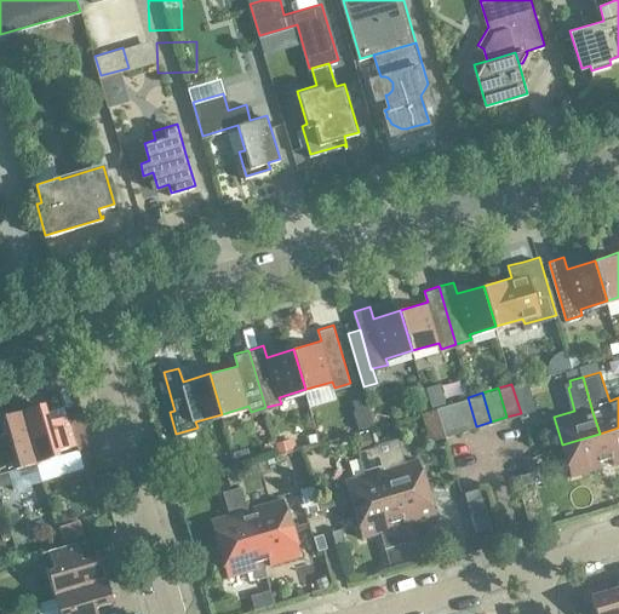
[(460,430),(476,426),(468,397),(452,401),(460,430)]
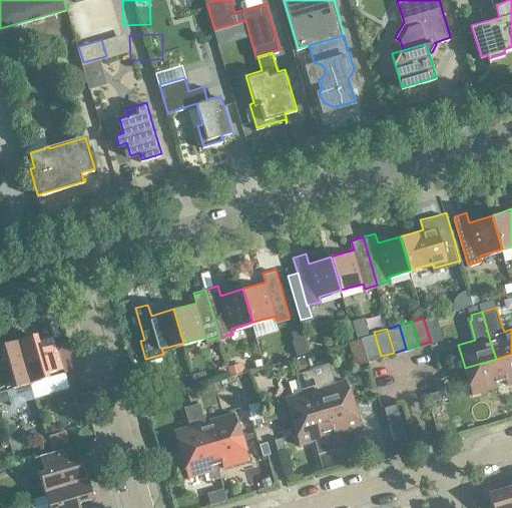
[(381,356),(374,332),(362,336),(369,360),(381,356)]
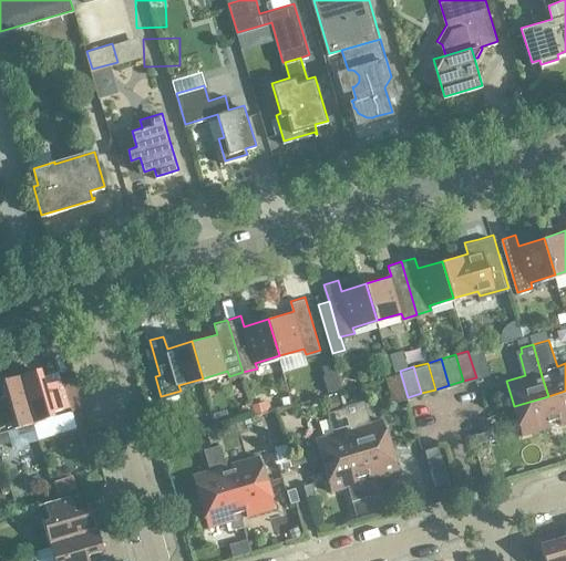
[(20,374),(33,422),(73,409),(72,406),(64,381),(63,377),(44,383),(40,367),(20,374)]
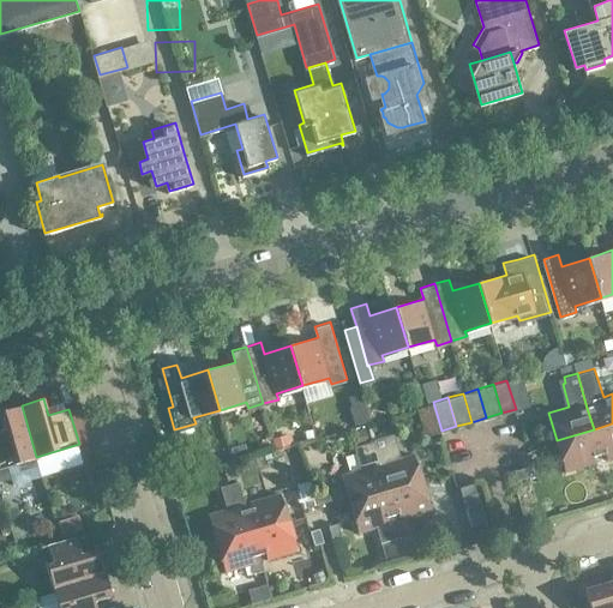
[(0,429),(0,485),(0,487),(42,475),(36,457),(22,405),(0,411),(0,414),(4,428),(0,429)]
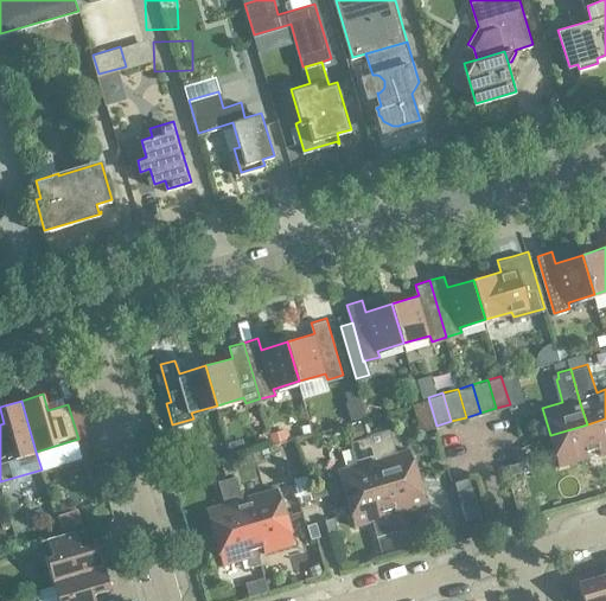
[(80,404),(69,408),(77,435),(88,432),(80,404)]
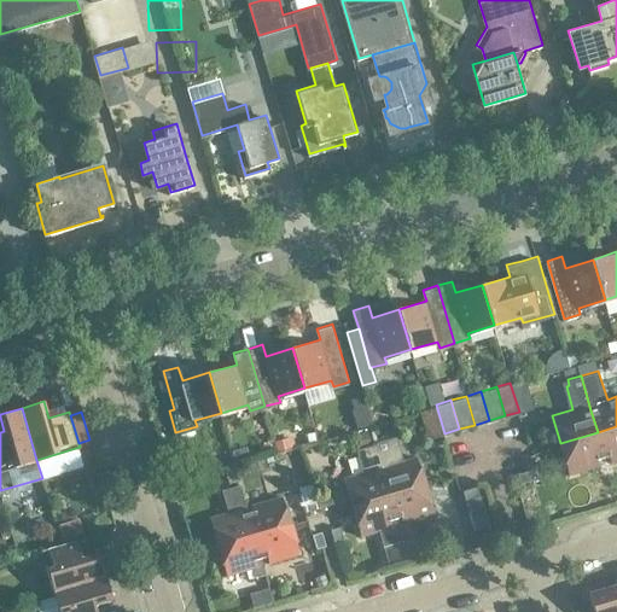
[(616,426),(598,432),(604,455),(610,454),(611,460),(616,458),(616,426)]
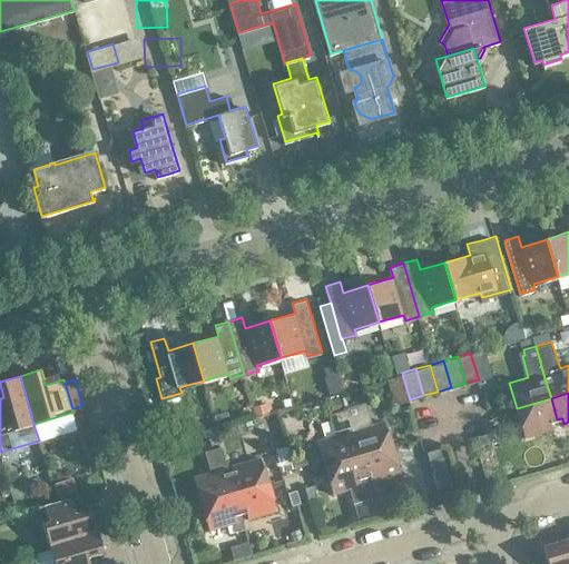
[(255,403),(257,411),(272,406),(270,398),(255,403)]
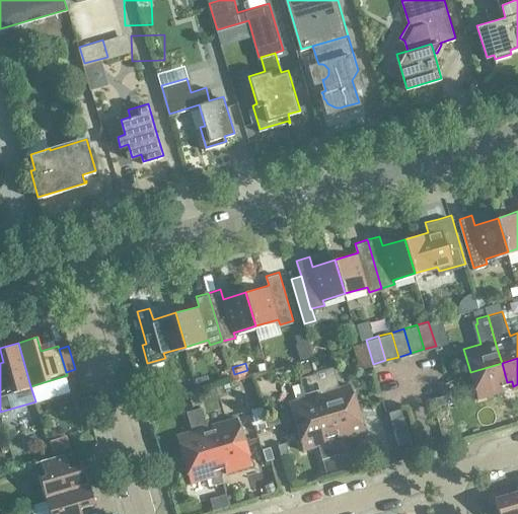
[(503,383),(507,382),(502,363),(470,372),(477,396),(504,388),(503,383)]
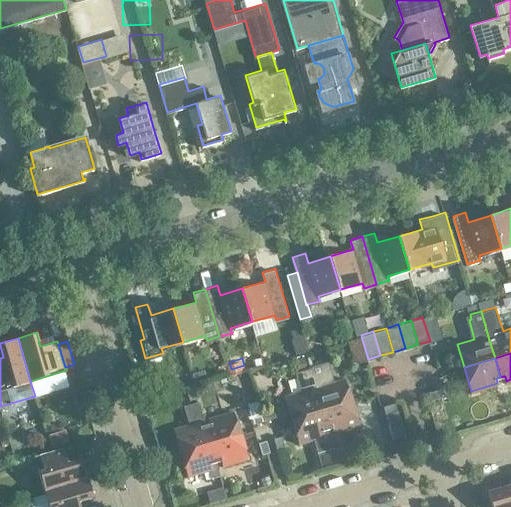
[(311,370),(317,391),(322,409),(353,400),(346,377),(334,380),(327,360),(309,365),(311,370)]
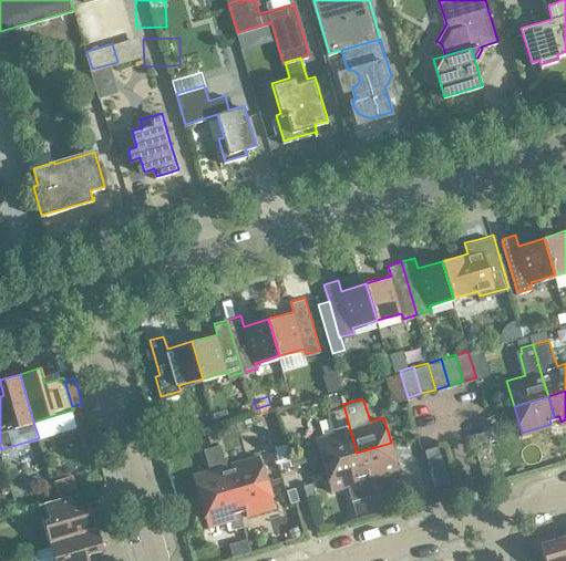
[(216,416),(229,413),(227,405),(214,408),(216,416)]
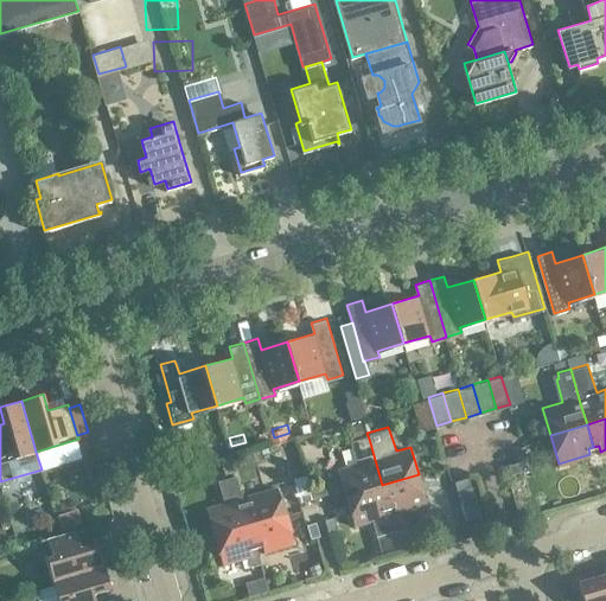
[(346,496),(382,485),(376,464),(369,439),(352,443),(357,462),(338,468),(346,496)]
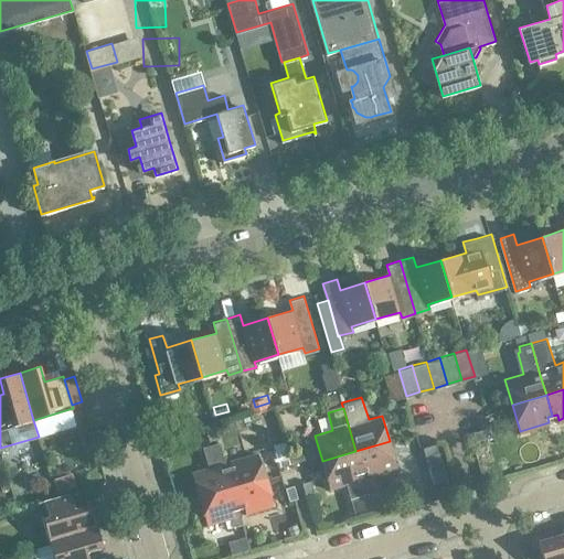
[(214,423),(205,426),(210,439),(219,437),(214,423)]
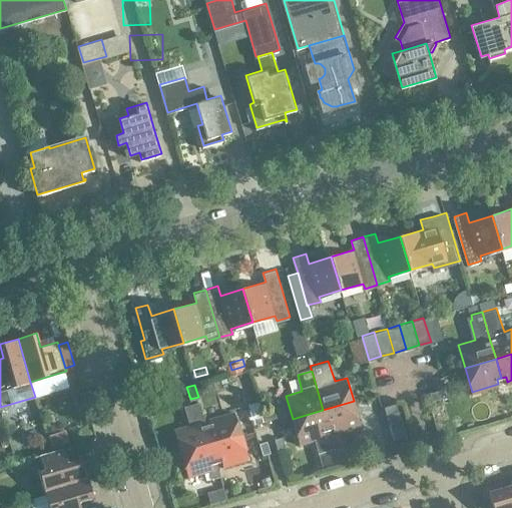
[(433,399),(444,396),(442,388),(430,391),(433,399)]
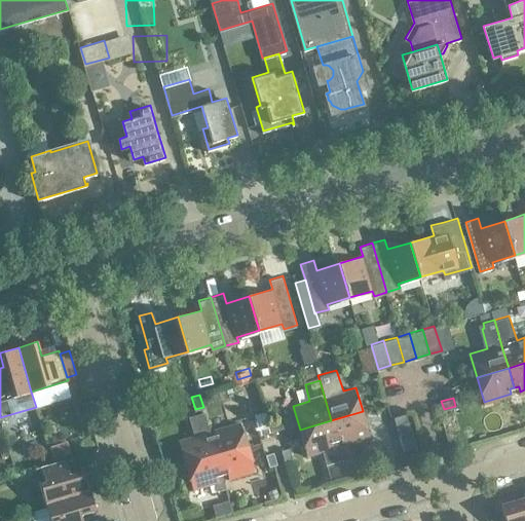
[(179,439),(186,463),(217,454),(212,436),(207,437),(205,432),(209,431),(202,411),(189,415),(195,435),(179,439)]
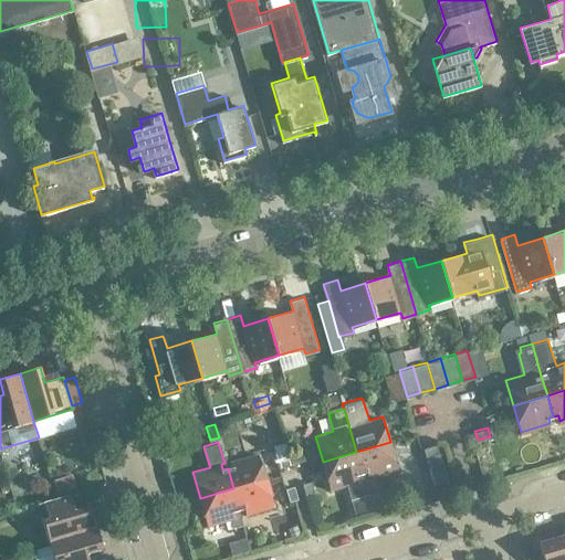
[(356,452),(363,473),(369,493),(386,488),(386,486),(385,487),(382,473),(398,468),(390,442),(356,452)]
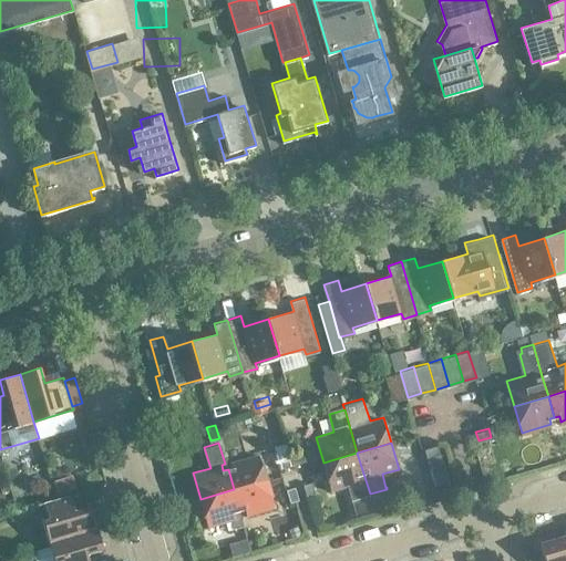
[(428,456),(440,453),(438,444),(424,447),(428,456)]
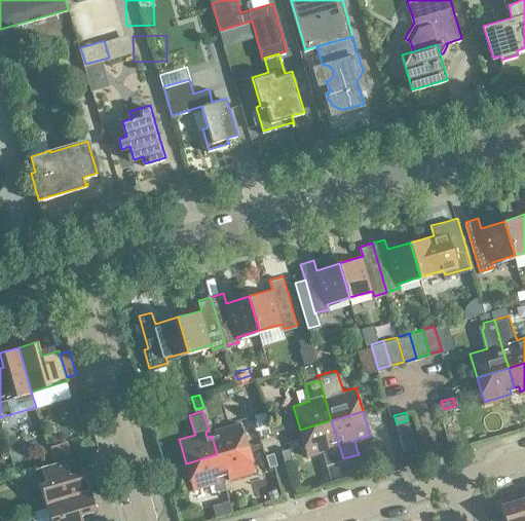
[(272,431),(285,426),(282,418),(269,422),(272,431)]
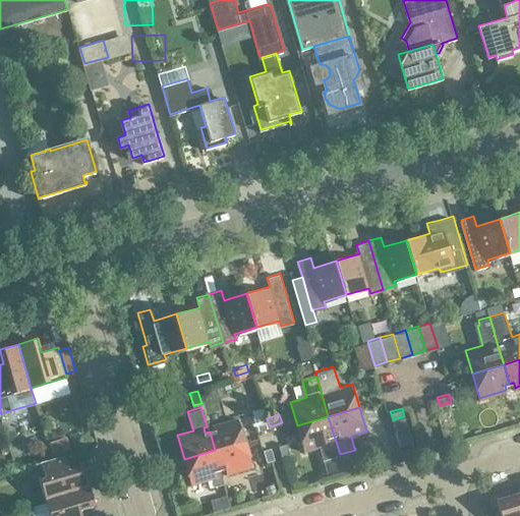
[(215,430),(210,432),(215,450),(246,441),(239,416),(213,424),(215,430)]
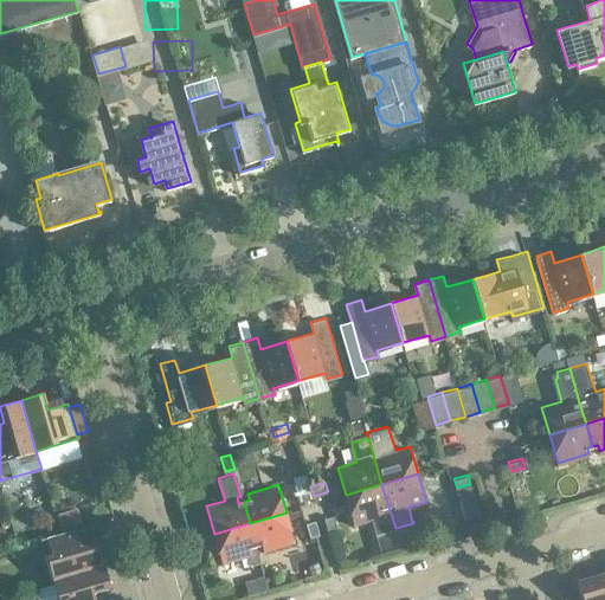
[(396,528),(388,507),(381,484),(346,495),(354,523),(373,517),(377,531),(375,533),(377,534),(396,528)]
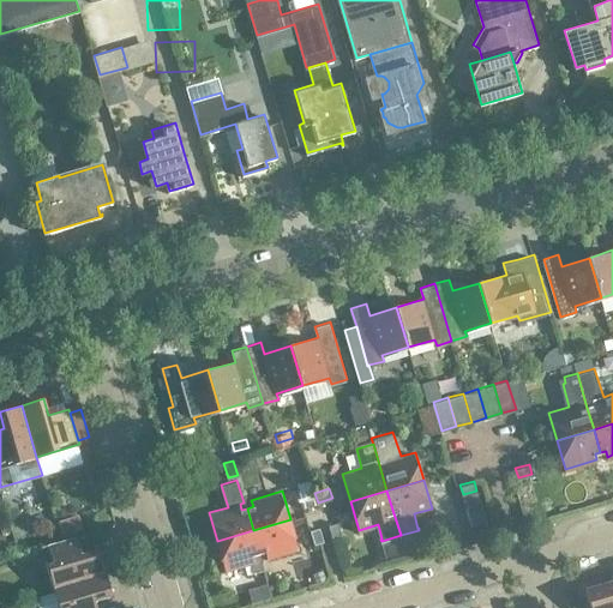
[(304,506),(318,503),(314,493),(301,497),(304,506)]
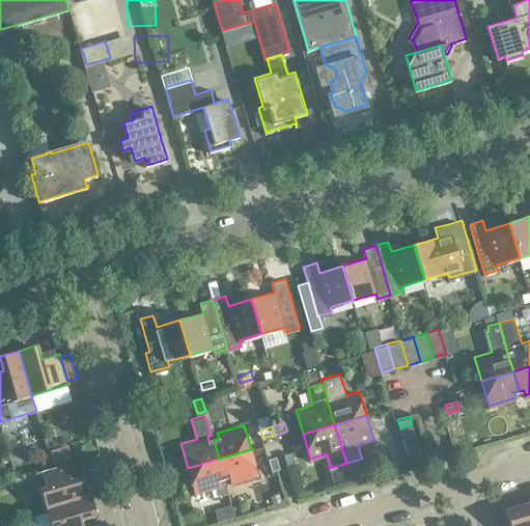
[(67,444),(52,449),(55,462),(72,457),(67,444)]
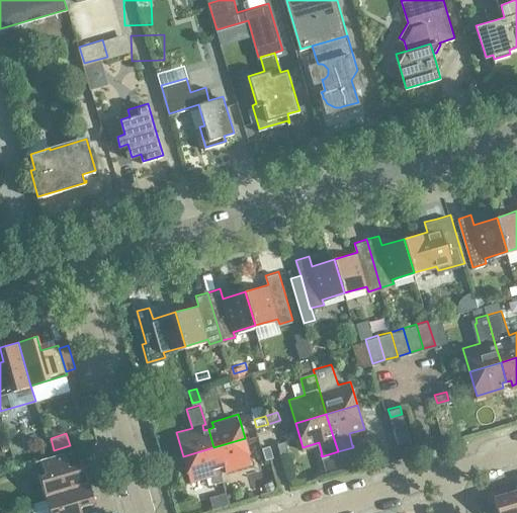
[(213,447),(220,465),(224,464),(226,469),(252,462),(245,438),(213,447)]
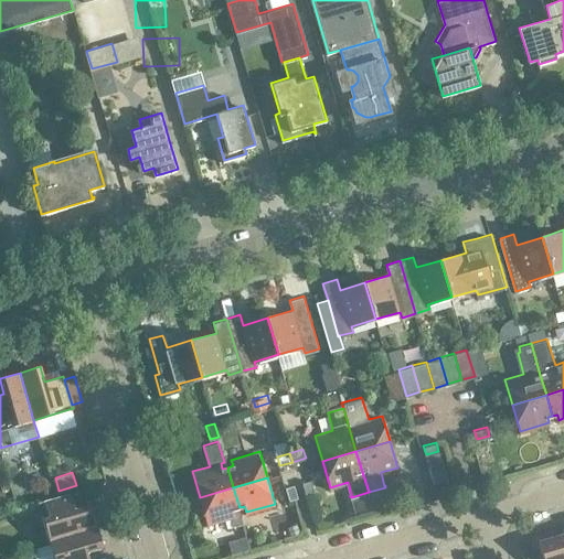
[(316,492),(311,479),(302,482),(307,494),(316,492)]
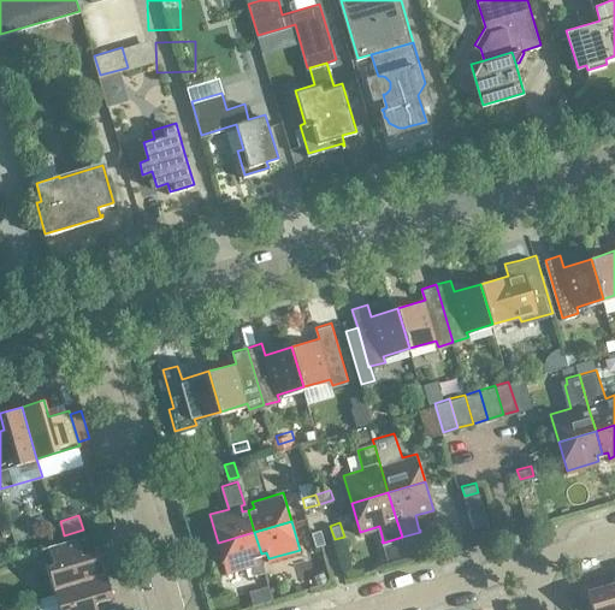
[(321,528),(312,531),(315,545),(325,543),(321,528)]
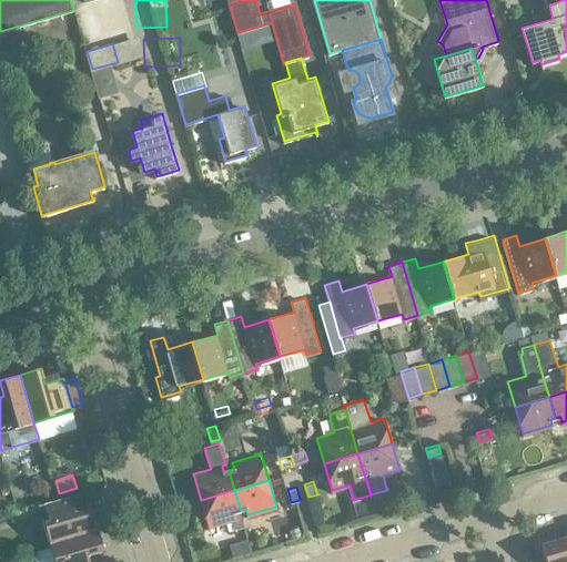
[(241,510),(234,490),(201,500),(209,527),(232,519),(234,528),(244,525),(241,510)]
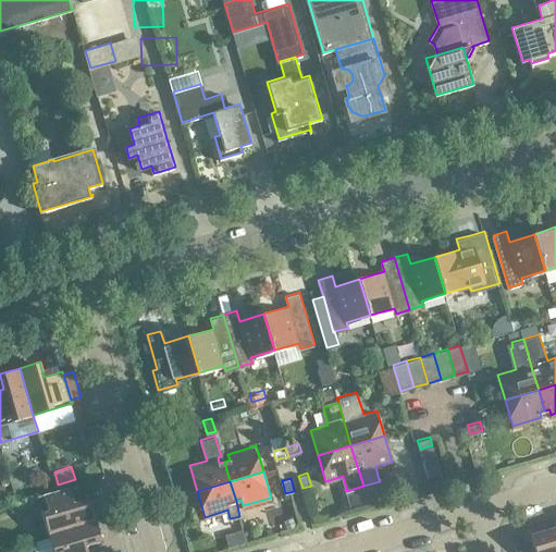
[(75,503),(70,485),(38,494),(49,532),(96,519),(90,499),(75,503)]
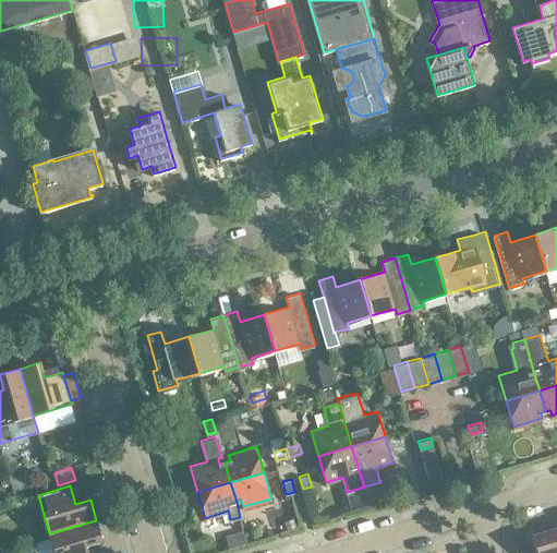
[(365,491),(370,505),(378,502),(375,489),(365,491)]
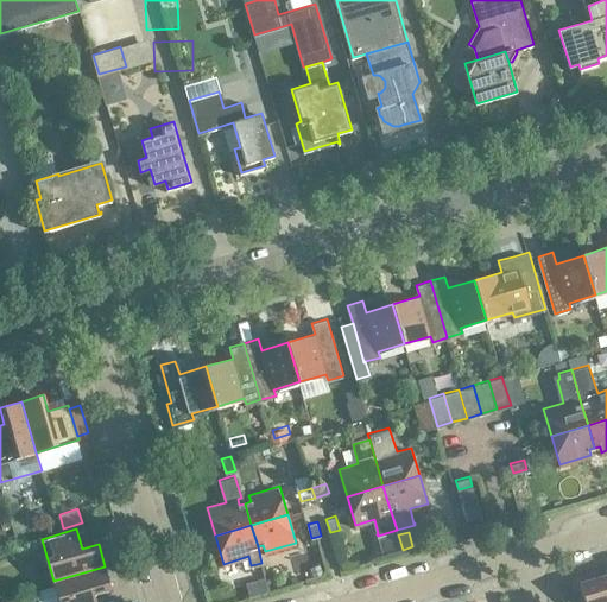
[(111,588),(105,566),(54,581),(59,601),(96,601),(95,593),(111,588)]
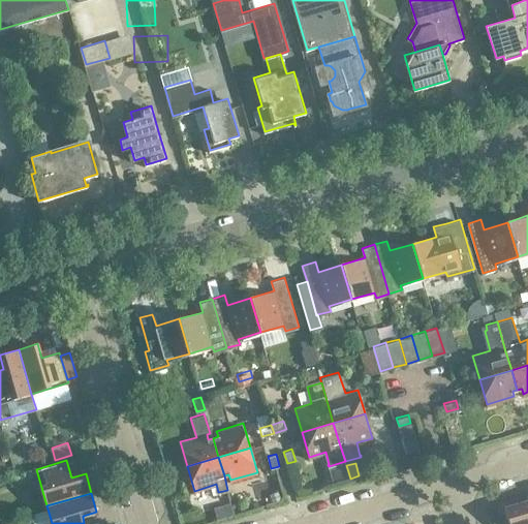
[(527,499),(504,506),(508,520),(500,522),(500,523),(527,523),(527,499)]
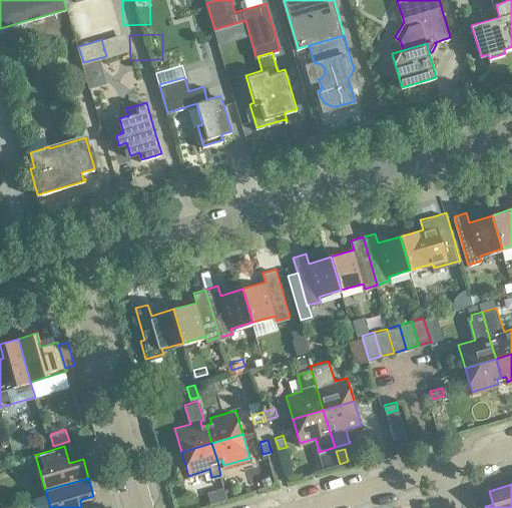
[(224,486),(211,489),(209,493),(212,502),(227,497),(224,486)]
